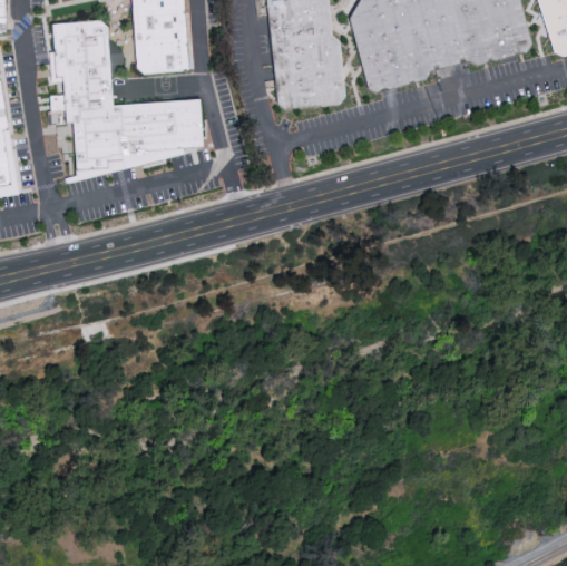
[(0,0),(0,28),(13,28),(12,0),(0,0)]
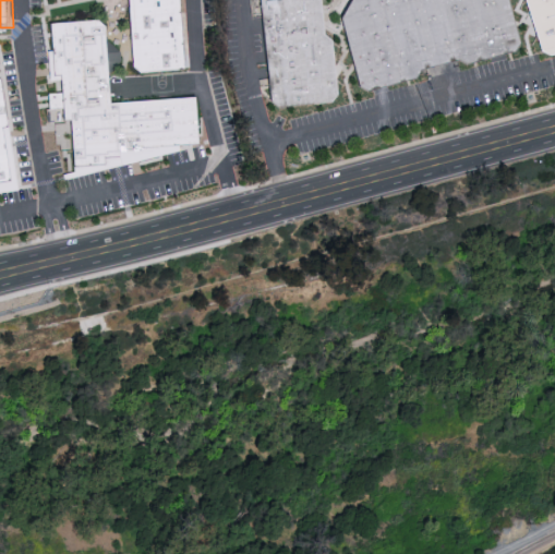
[(180,0),(185,68),(144,72),(134,65),(129,0),(180,0)]
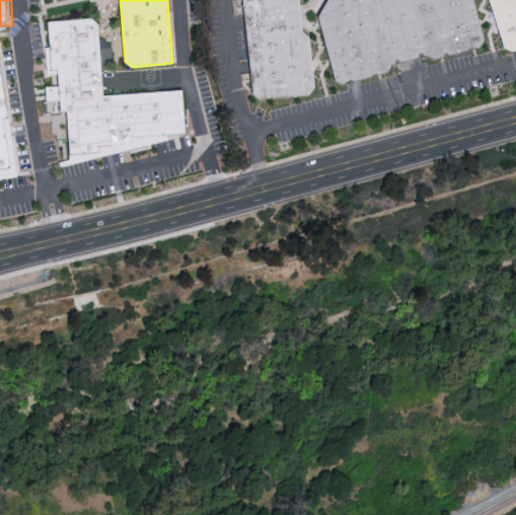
[(262,99),(252,94),(242,0),(299,0),(301,31),(309,38),(314,88),(309,95),(262,99)]
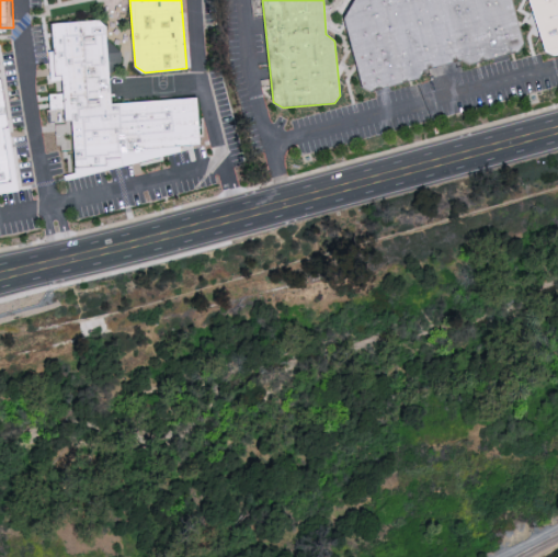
[(513,0),(525,43),(521,50),(513,50),(473,63),(464,59),(424,69),(420,79),(372,90),(363,87),(344,16),(354,0),(513,0)]
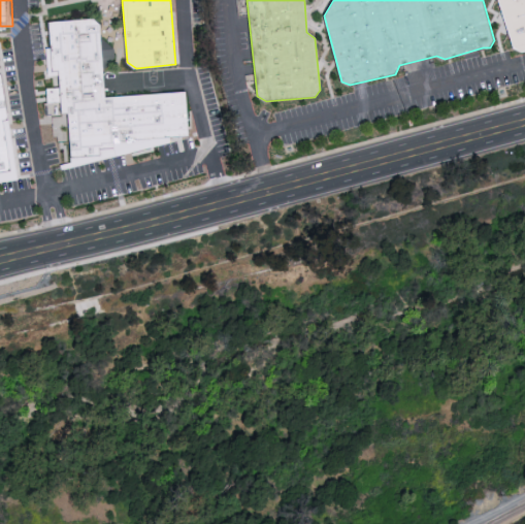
[(524,51),(522,52),(514,48),(500,0),(524,0),(524,51)]
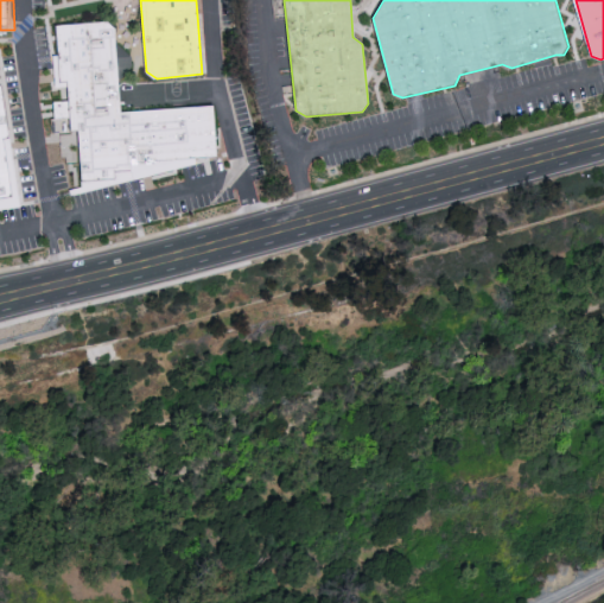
[(114,29),(121,112),(214,105),(217,157),(131,162),(131,170),(115,170),(114,179),(82,181),(80,131),(71,131),(68,81),(61,81),(56,25),(107,21),(114,29)]
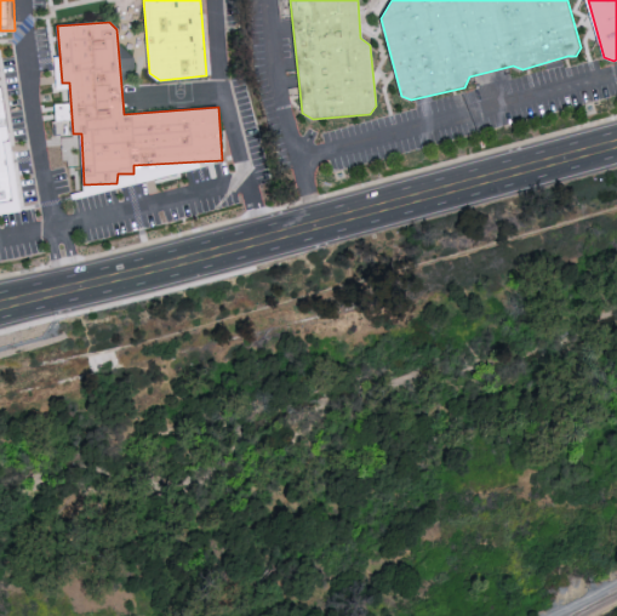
[(0,86),(10,140),(3,141),(11,200),(0,201),(0,86)]
